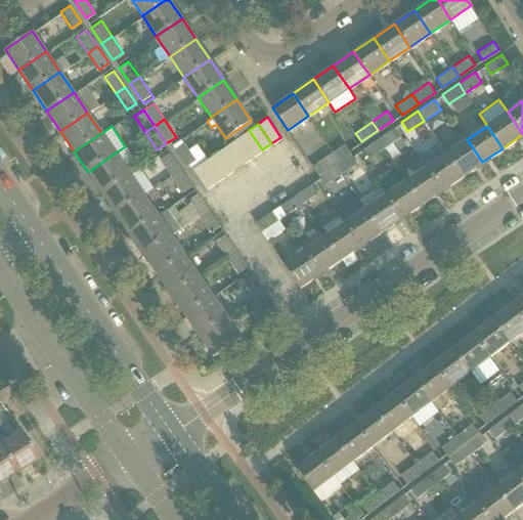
[(393,127),(377,138),(383,147),(399,136),(394,127),(393,127)]
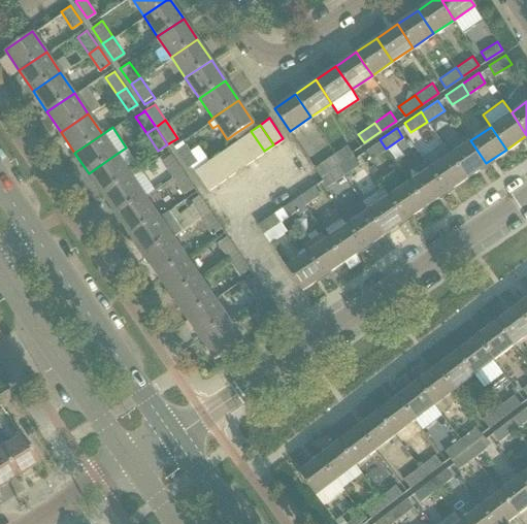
[(251,131),(241,137),(255,157),(264,151),(251,131)]
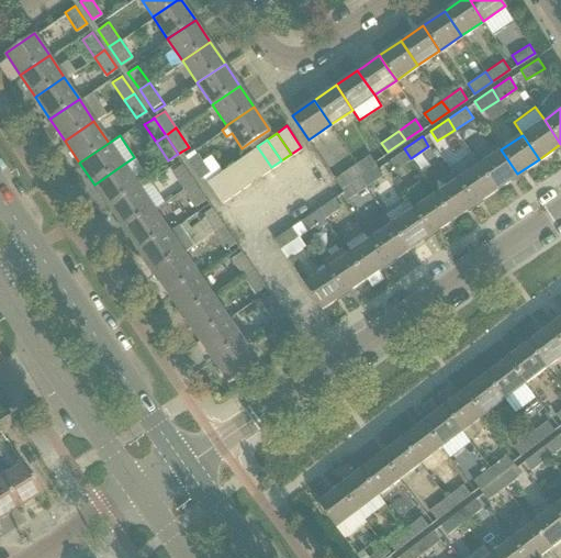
[(257,146),(247,153),(261,175),(271,167),(257,146)]
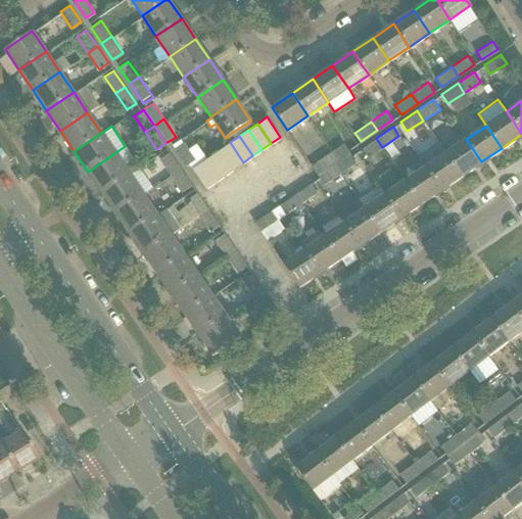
[(376,138),(360,148),(366,157),(382,147),(376,138)]
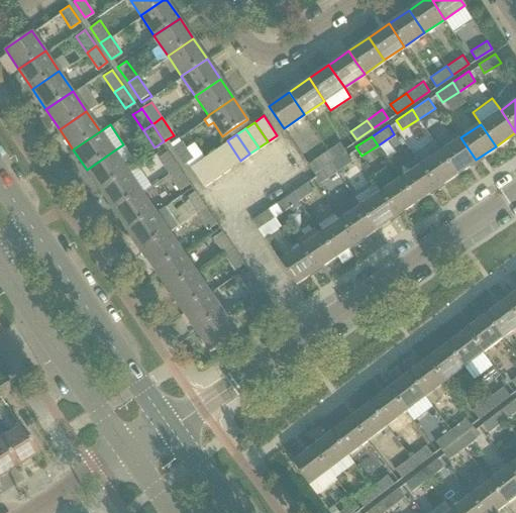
[(460,137),(440,151),(455,174),(476,160),(460,137)]
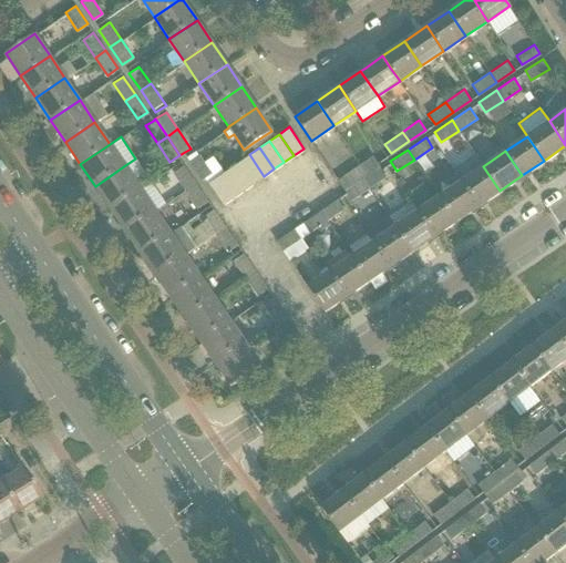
[(249,154),(238,162),(253,183),(264,176),(249,154)]
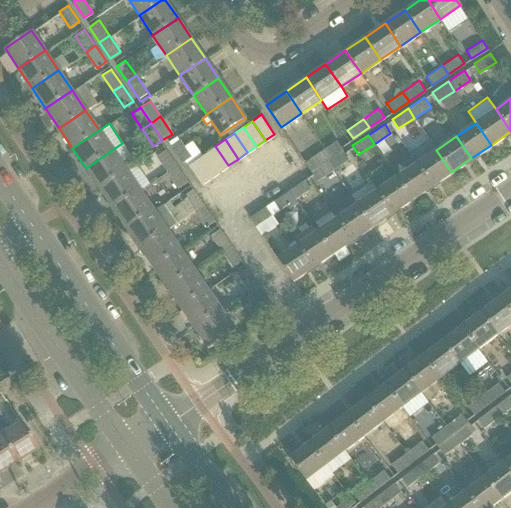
[(171,146),(182,162),(191,156),(180,140),(171,146)]
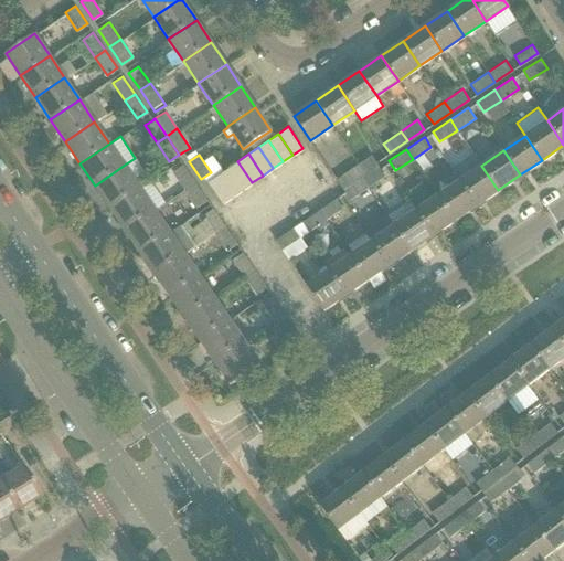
[(371,155),(359,163),(364,171),(376,162),(371,155)]
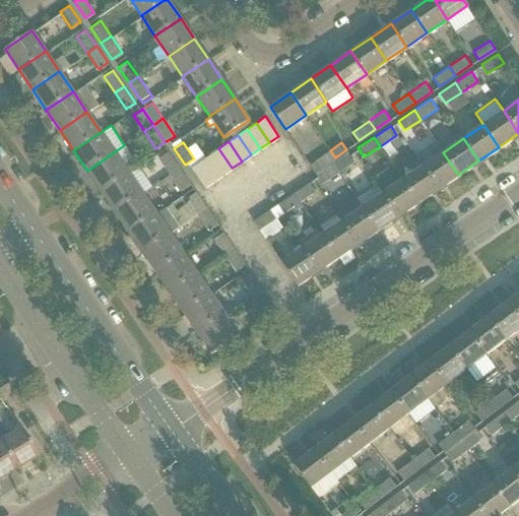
[(218,148),(209,154),(222,174),(232,168),(218,148)]
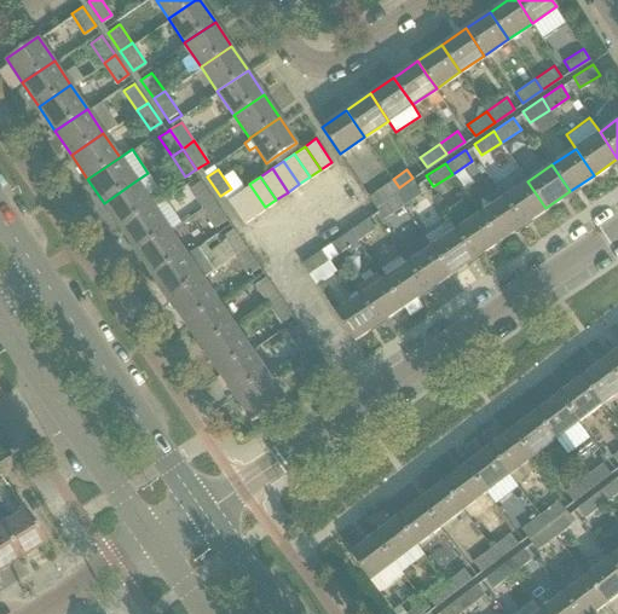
[(399,187),(393,191),(402,203),(421,190),(413,178),(399,187)]
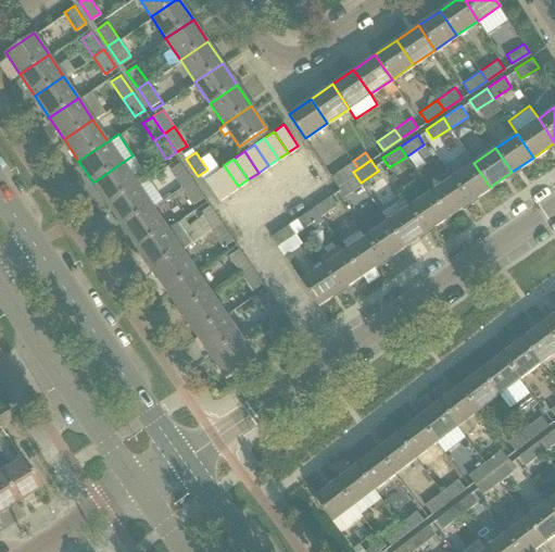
[(171,167),(169,168),(180,186),(183,185),(191,178),(180,163),(179,161),(171,167)]
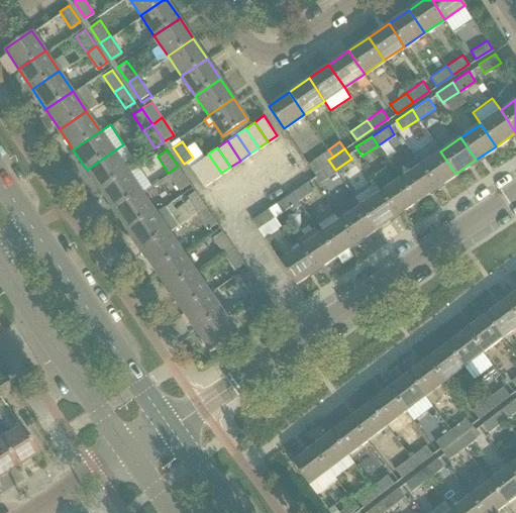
[(308,164),(313,171),(328,160),(332,157),(328,149),(308,164)]
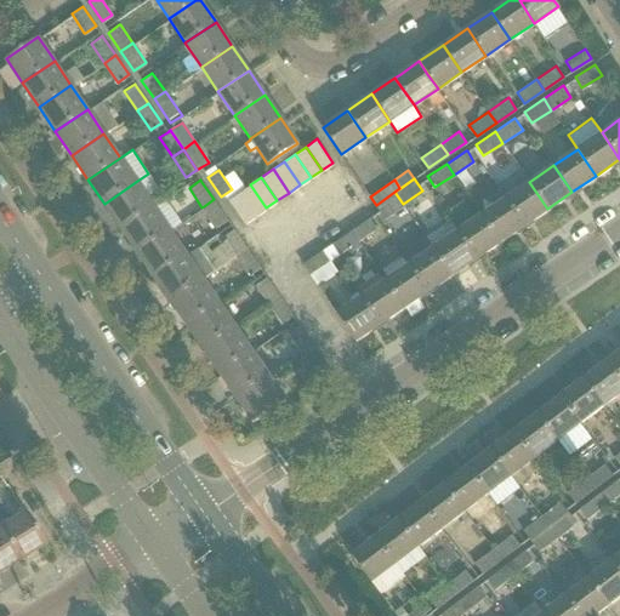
[(104,204),(120,227),(153,205),(137,181),(104,204)]
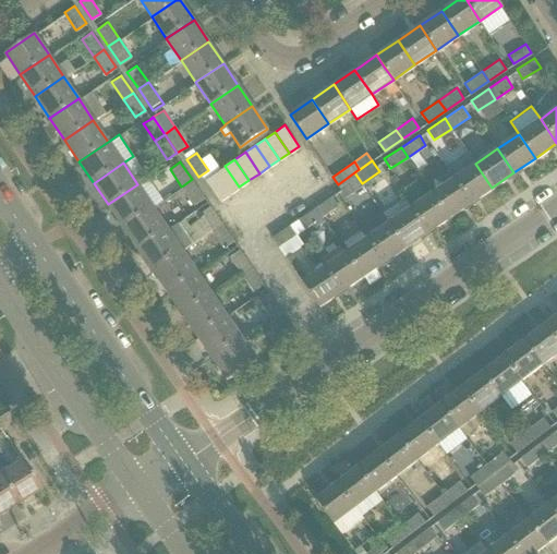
[(475,164),(453,178),(470,202),(492,188),(475,164)]
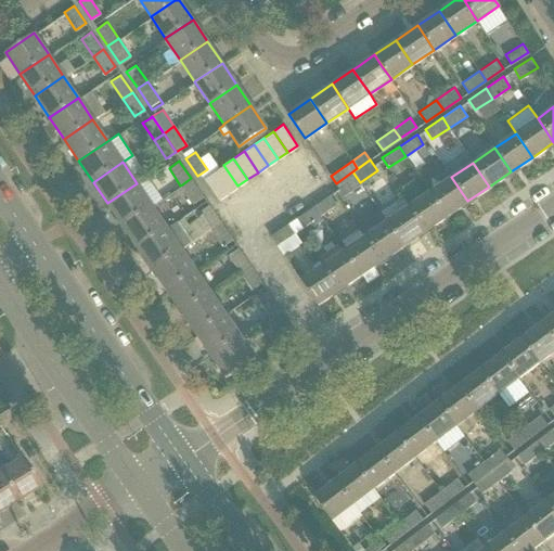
[(223,165),(214,171),(228,192),(237,186),(223,165)]
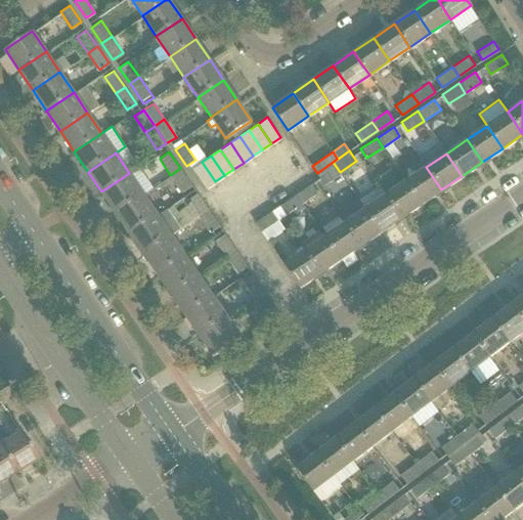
[(202,162),(192,168),(206,188),(215,181),(202,162)]
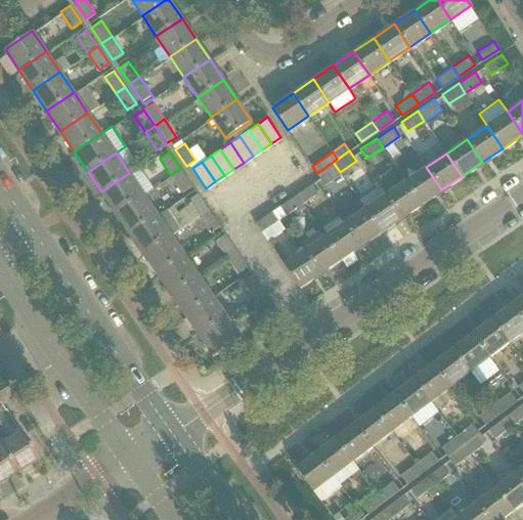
[(333,162),(317,173),(323,182),(340,172),(333,162)]
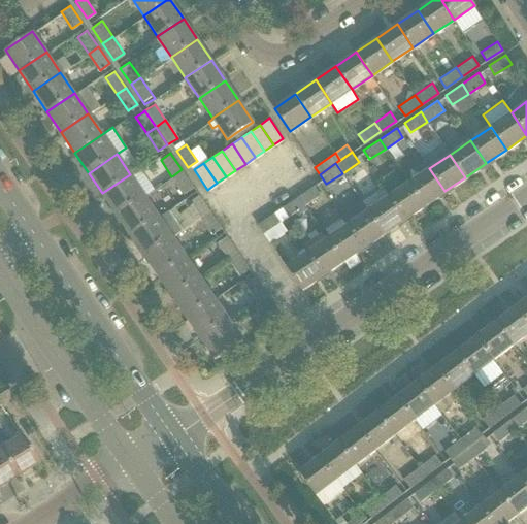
[(429,168),(409,183),(425,205),(445,191),(429,168)]
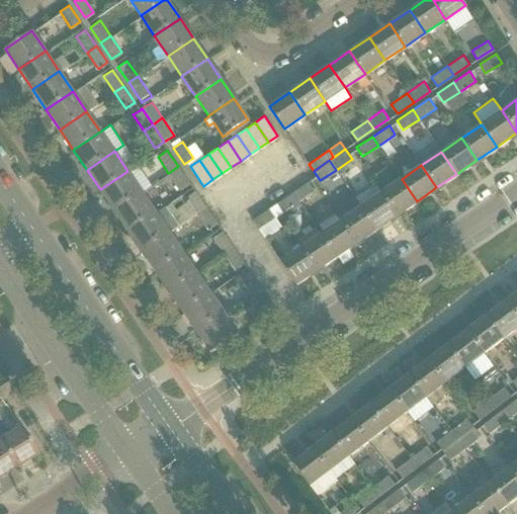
[(170,172),(168,173),(179,189),(181,188),(189,182),(178,166),(170,172)]
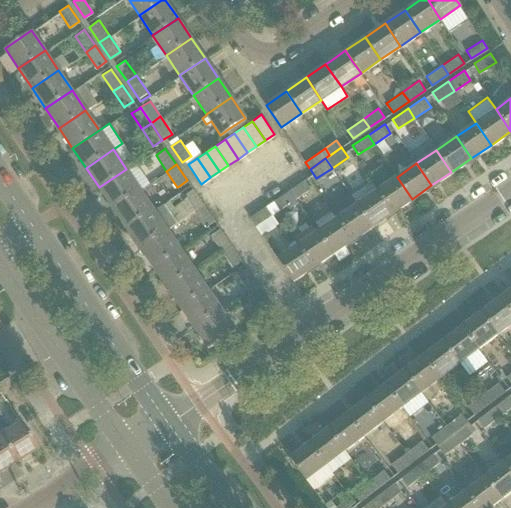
[(99,187),(113,207),(140,189),(126,169),(99,187)]
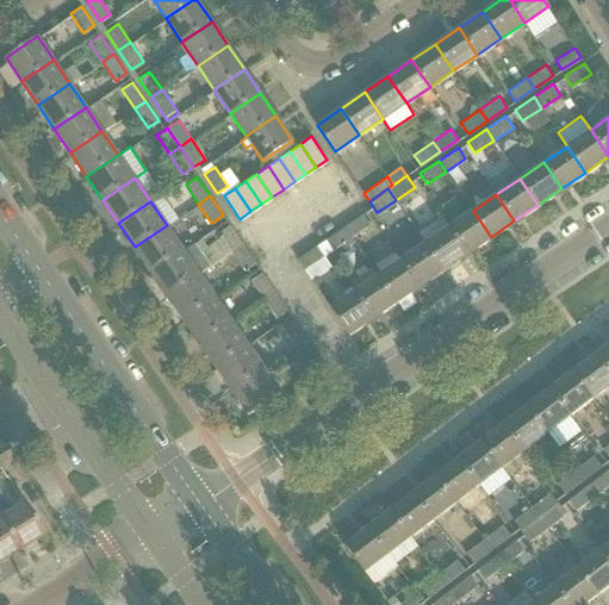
[(473,211),(449,226),(467,253),(491,237),(473,211)]
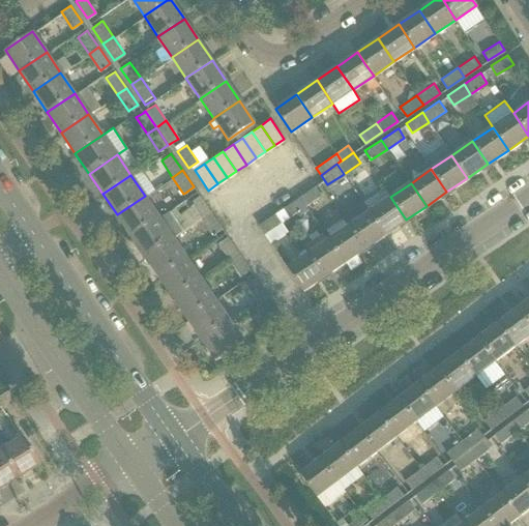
[(316,184),(298,196),(299,196),(304,205),(322,193),(316,184)]
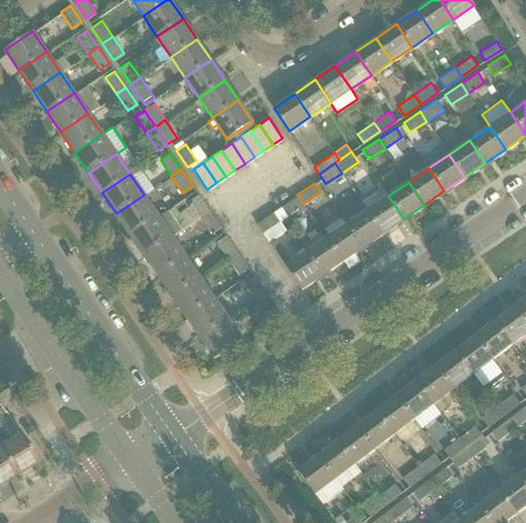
[(381,185),(360,200),(383,233),(404,218),(388,196),(381,185)]
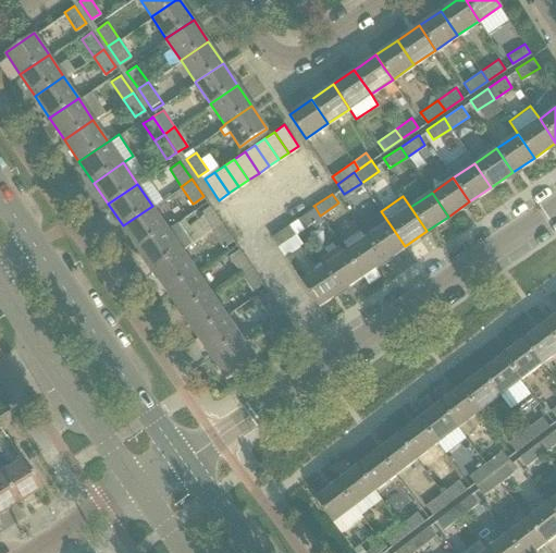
[(200,210),(199,211),(210,229),(212,228),(221,222),(210,207),(209,205),(200,210)]
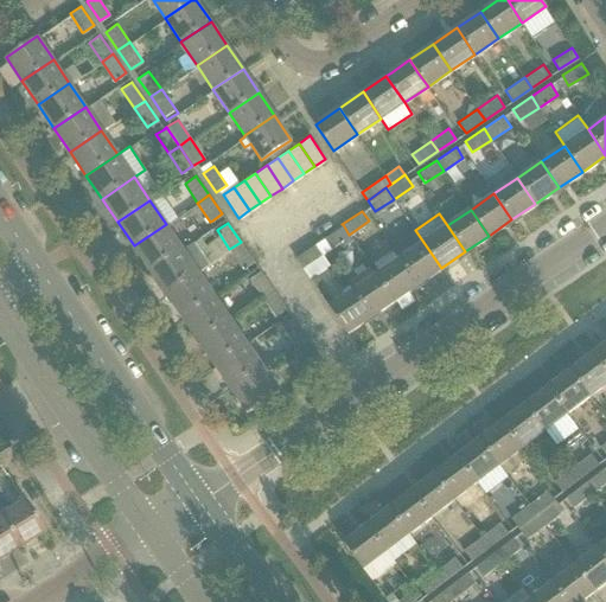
[(134,245),(150,269),(182,248),(166,224),(134,245)]
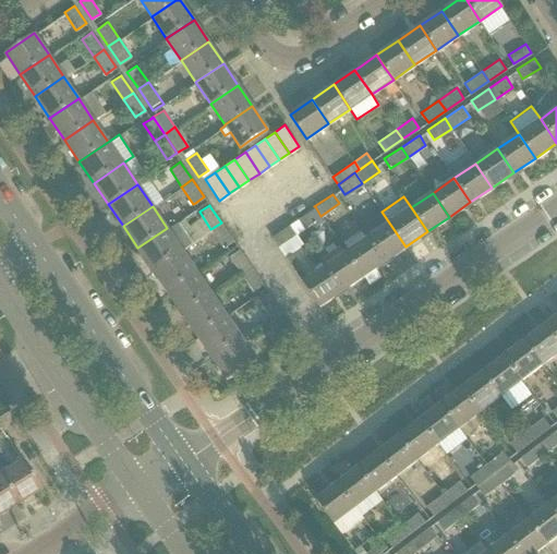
[(315,206),(298,217),(298,218),(304,227),(321,216),(315,206)]
